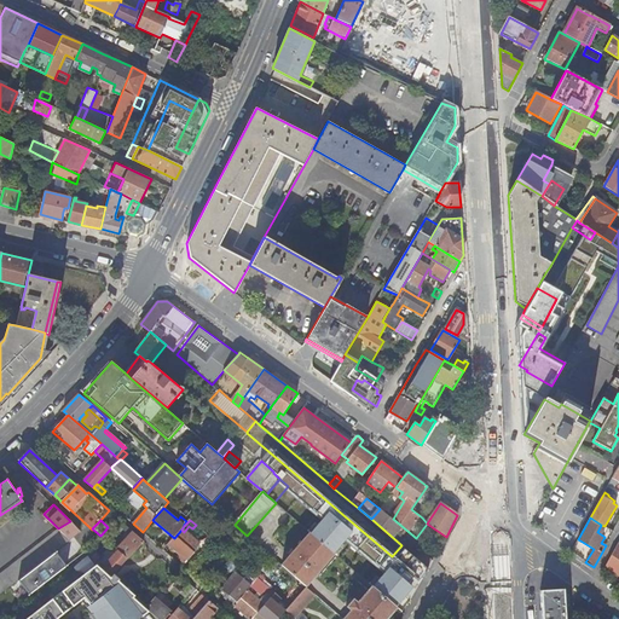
[(81,531),(70,521),(58,528),(70,538),(79,532),(81,531)]
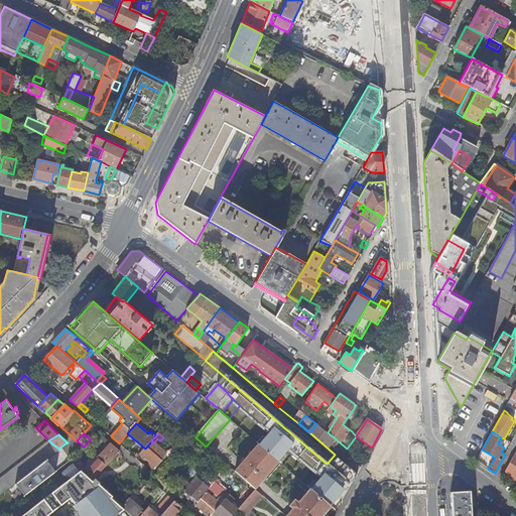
[(200,442),(192,436),(187,442),(195,448),(200,442)]
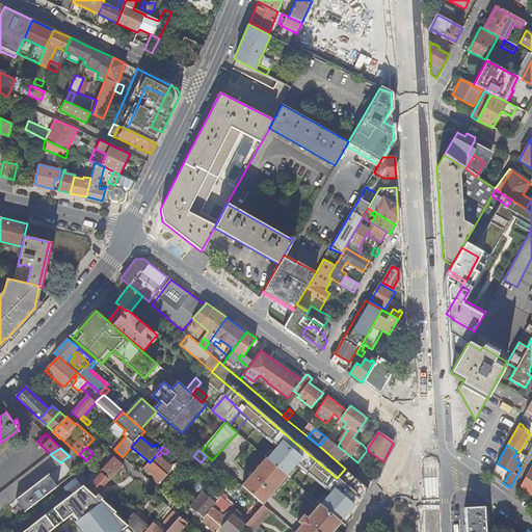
[(525,461),(528,457),(520,452),(517,457),(525,461)]
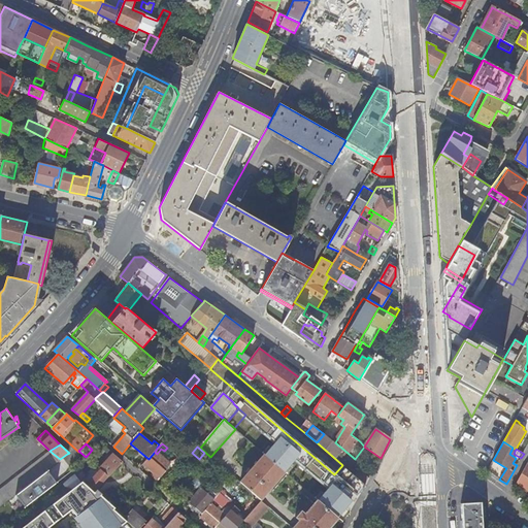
[(0,489),(0,506),(5,502),(13,497),(60,460),(60,459),(50,451),(0,489)]
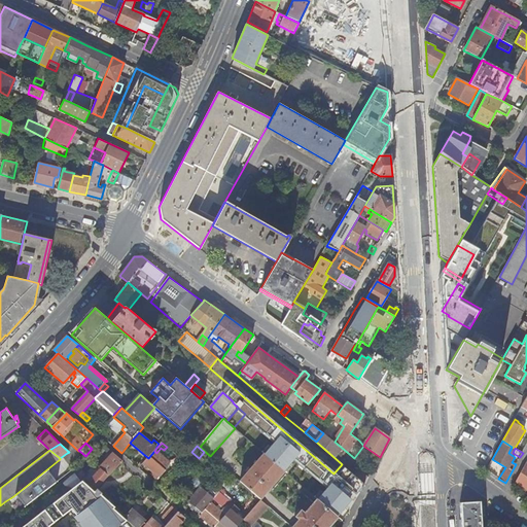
[(148,458),(144,462),(154,471),(152,473),(159,479),(166,470),(165,469),(168,466),(168,464),(156,453),(154,451),(148,458)]
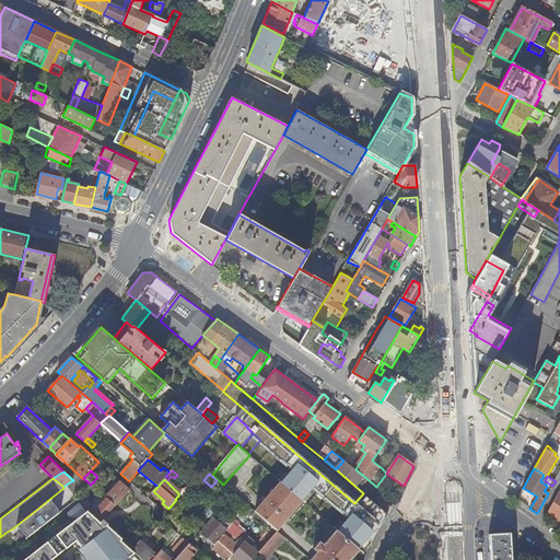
[(63,488),(67,493),(76,487),(71,481),(63,487),(63,488)]
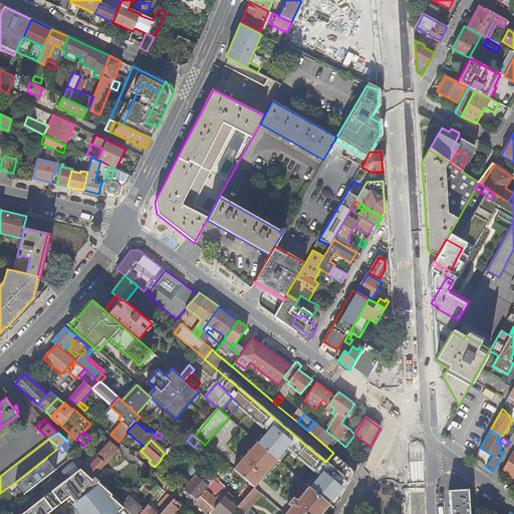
[(110,442),(108,444),(97,456),(98,458),(106,464),(119,450),(110,442)]
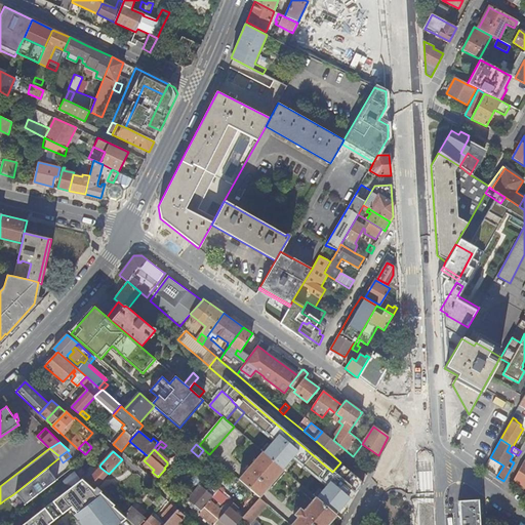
[(246,471),(238,479),(255,494),(258,497),(283,469),(264,451),(250,466),(248,463),(243,469),(246,471)]
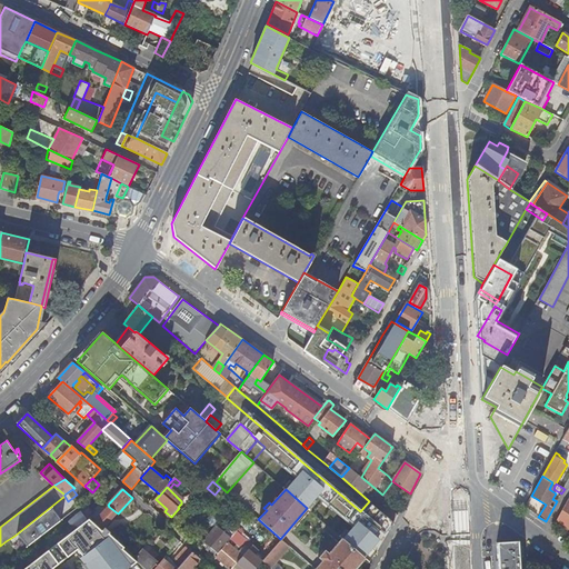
[(68,501),(65,496),(15,536),(21,545),(39,530),(42,535),(66,517),(62,512),(71,505),(68,501)]
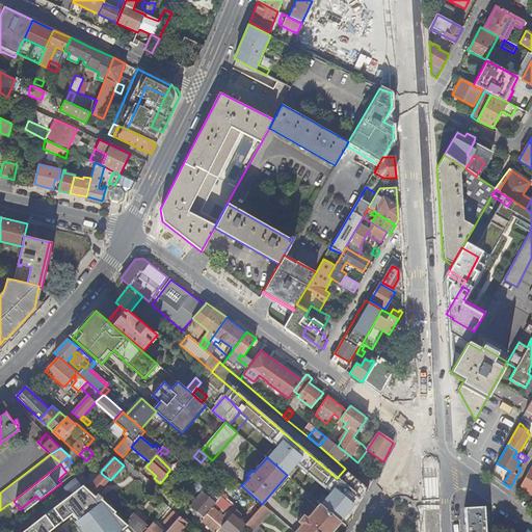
[(333,504),(328,510),(341,522),(344,524),(346,526),(357,510),(304,464),(298,472),(338,506),(337,507),(333,504)]
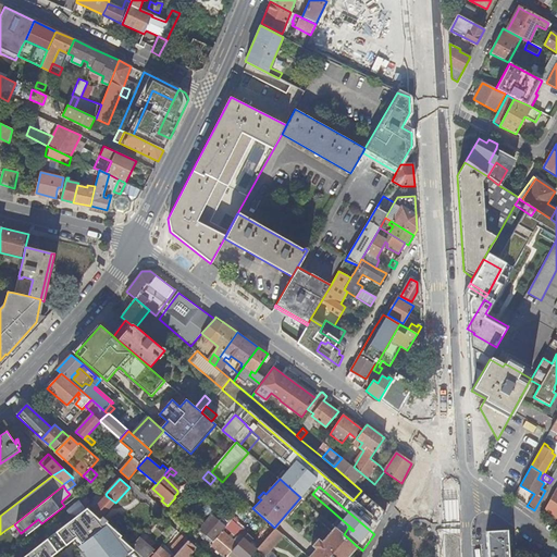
[(556,486),(545,509),(554,515),(556,517),(556,486)]
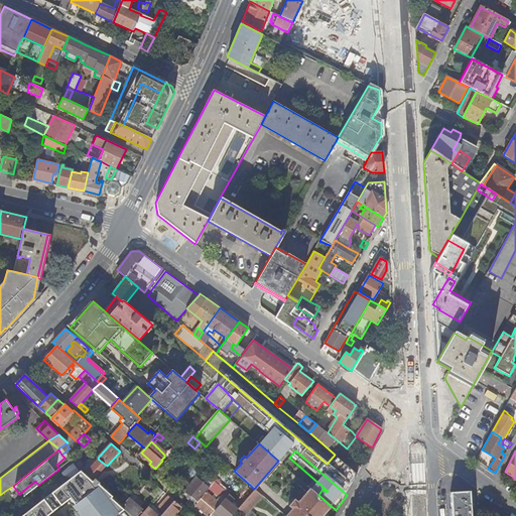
[(351,459),(346,465),(358,474),(361,468),(351,459)]
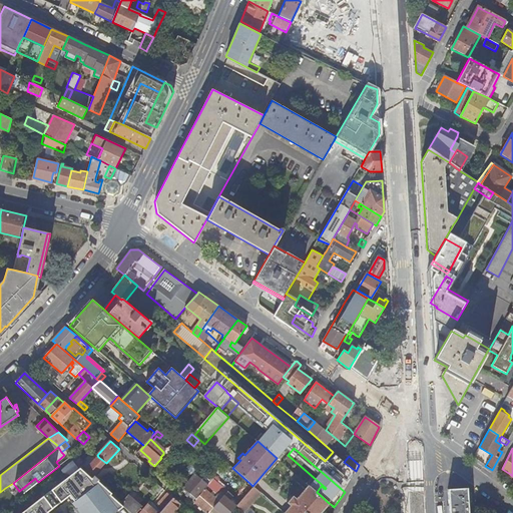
[(79,467),(93,478),(95,475),(101,469),(106,463),(98,457),(89,466),(83,461),(79,466),(79,467)]
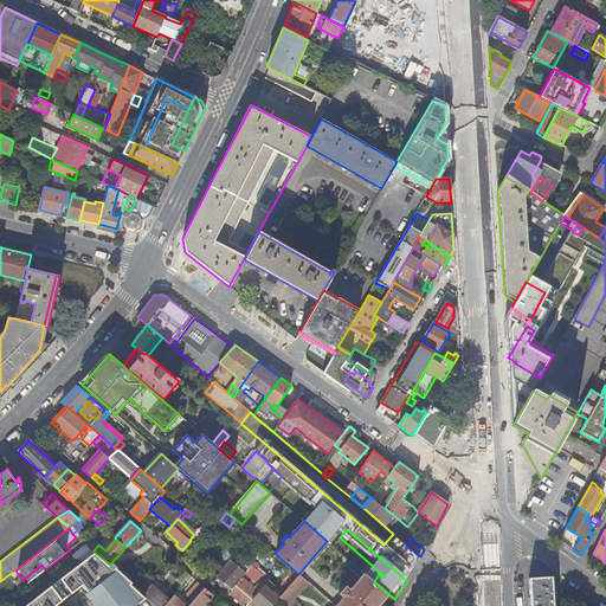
[(246,573),(252,566),(250,563),(229,546),(219,556),(227,563),(217,577),(223,581),(220,584),(230,592),(243,577),(246,573)]
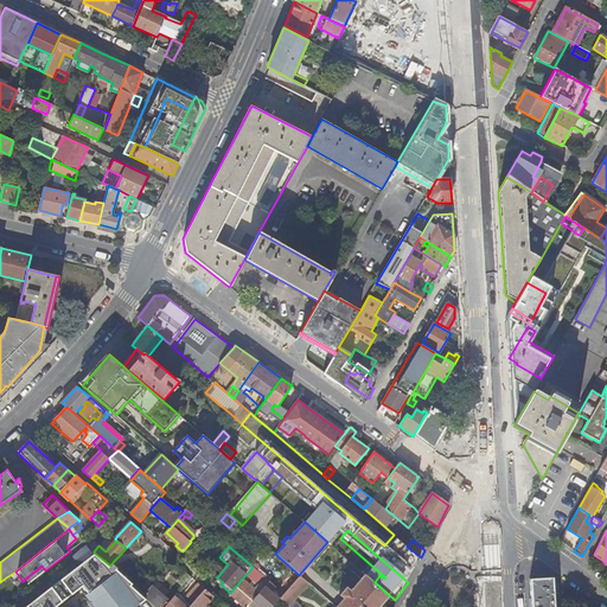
[(53,606),(57,605),(77,588),(80,586),(85,593),(83,595),(88,601),(93,606),(135,606),(146,599),(144,596),(141,595),(144,593),(110,566),(94,553),(24,606),(53,606)]
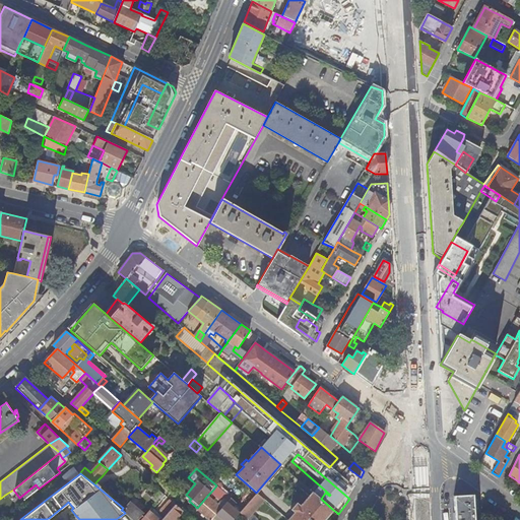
[(206,516),(210,519),(211,519),(213,518),(216,514),(228,502),(223,499),(226,495),(222,492),(216,485),(211,492),(221,500),(218,504),(208,495),(197,508),(203,513),(206,516)]
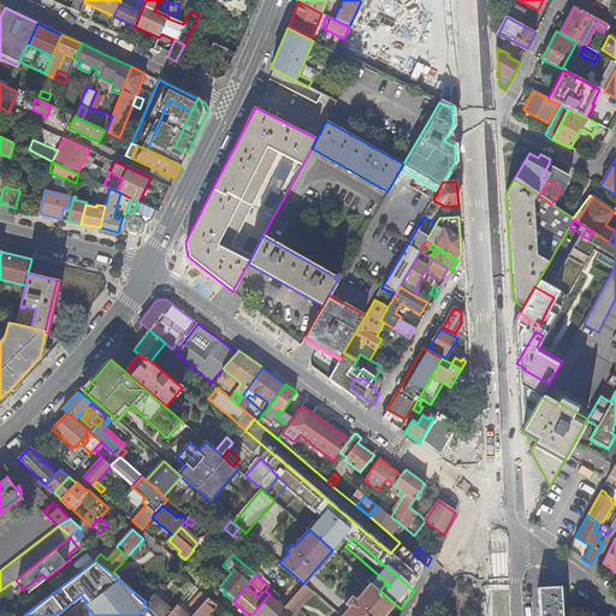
[(183,586),(189,591),(195,585),(189,579),(183,586)]
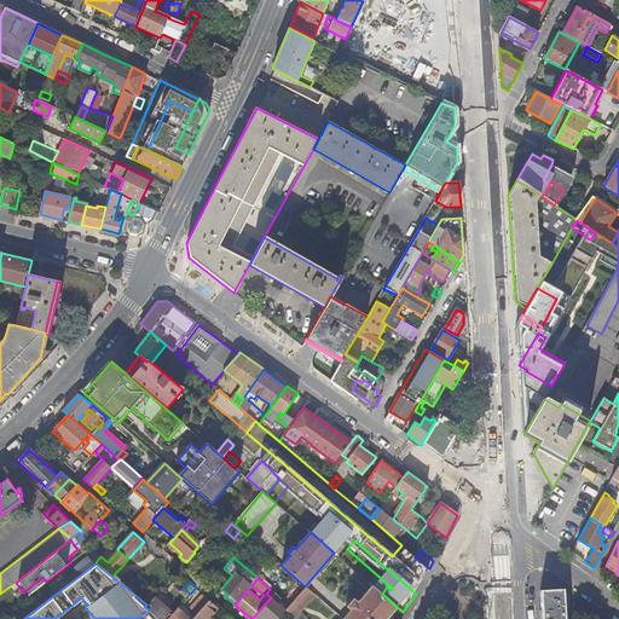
[(264,595),(252,585),(248,589),(260,600),(264,595)]
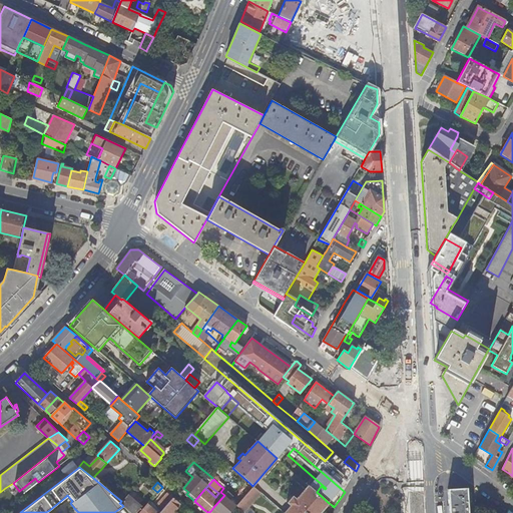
[(249,506),(261,493),(253,486),(242,500),(249,506)]
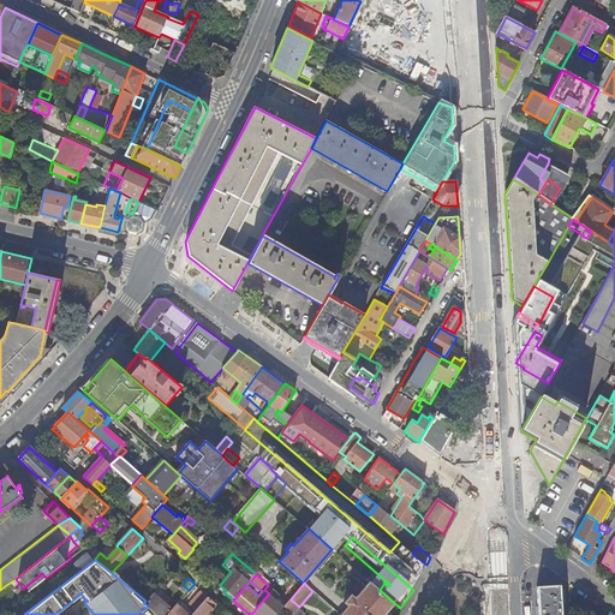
[(382,614),(394,603),(380,590),(378,589),(371,583),(356,601),(351,597),(346,602),(350,607),(342,614),(382,614)]
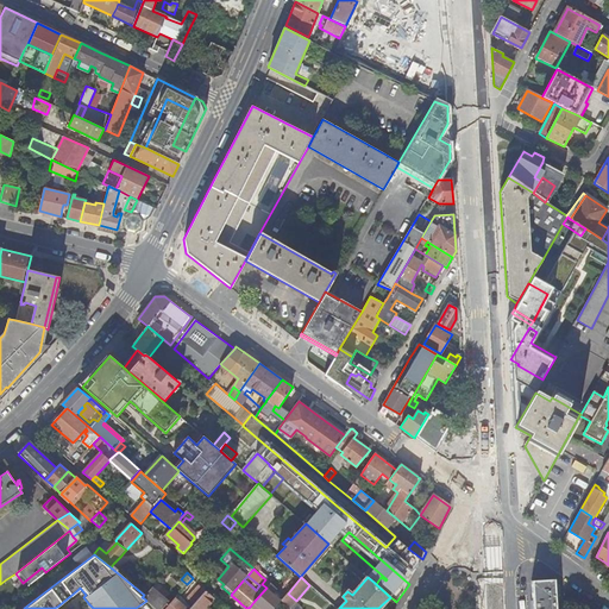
[(0,596),(12,588),(6,579),(0,584),(0,596)]
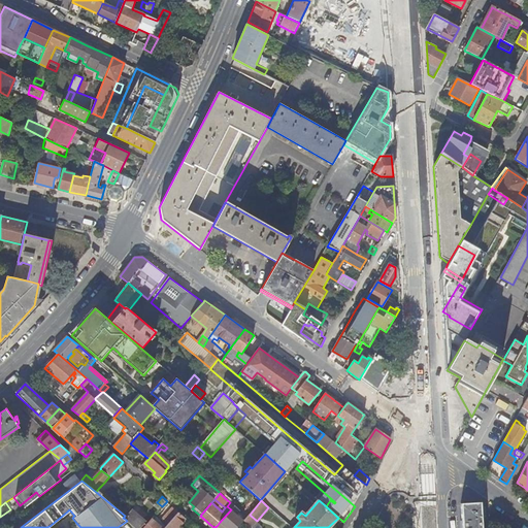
[(483,527),(482,503),(461,504),(462,527),(483,527)]
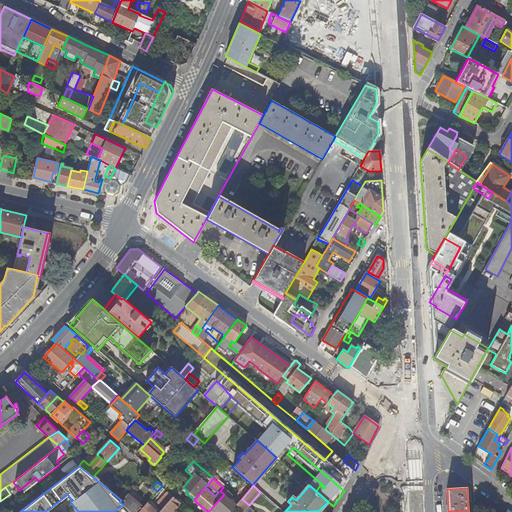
[(133,498),(137,494),(132,490),(128,494),(133,498)]
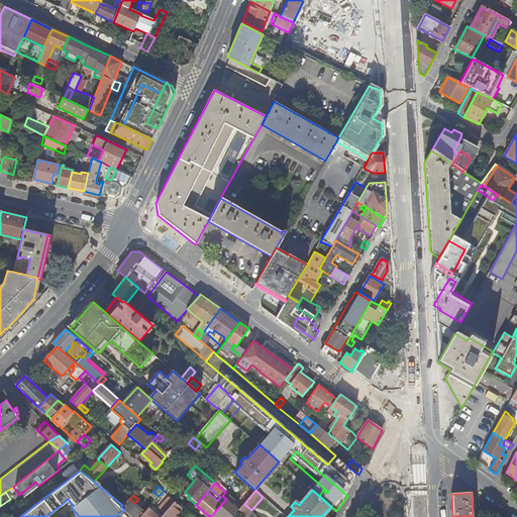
[(221,516),(232,516),(238,510),(241,506),(229,495),(226,499),(215,511),(221,516)]
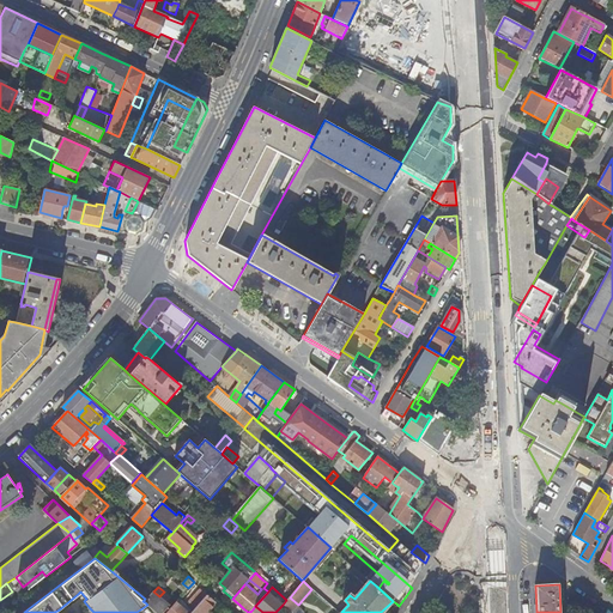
[(190,612),(208,594),(201,589),(195,598),(194,599),(186,608),(177,601),(167,612),(190,612)]
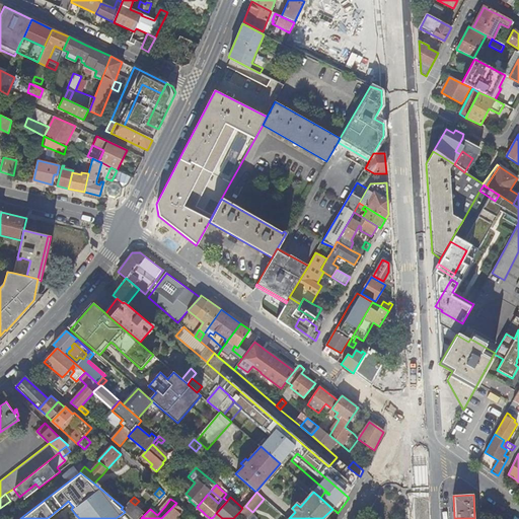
[(135,505),(130,501),(123,510),(125,512),(132,518),(138,518),(144,513),(141,510),(145,506),(139,501),(135,505)]
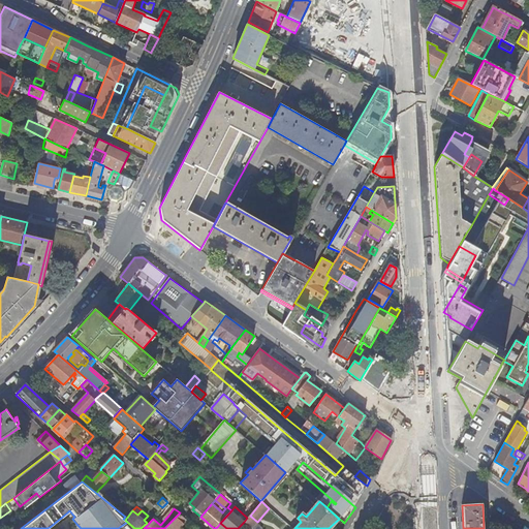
[(179,528),(187,520),(180,512),(164,528),(179,528)]
